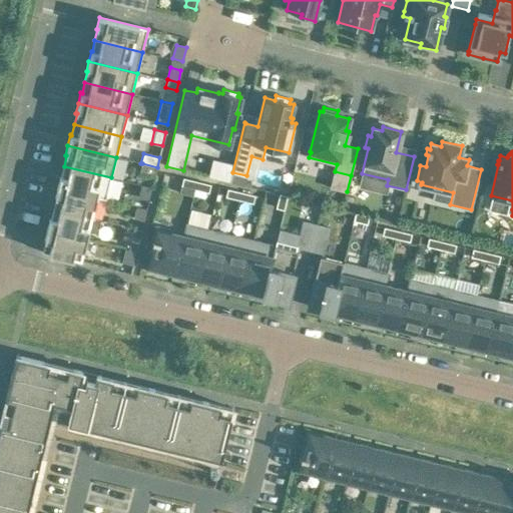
[(154,176),(157,167),(142,163),(141,166),(140,169),(140,172),(154,176)]
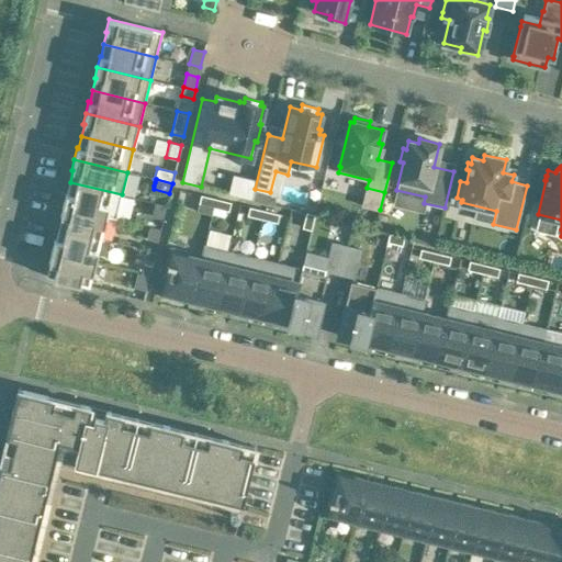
[(66,193),(63,205),(107,215),(116,217),(122,194),(70,182),(67,194),(66,193)]
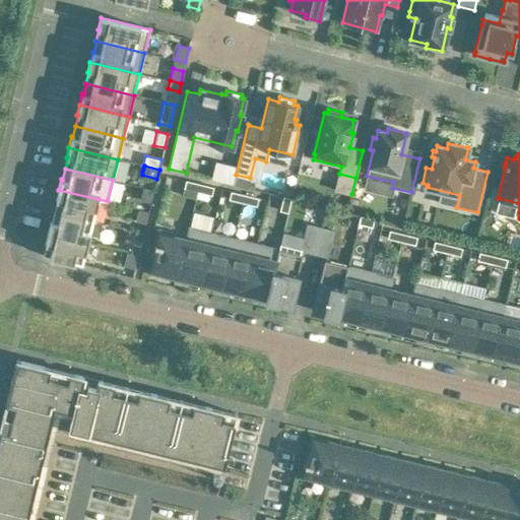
[(197,192),(199,184),(186,180),(184,188),(197,192)]
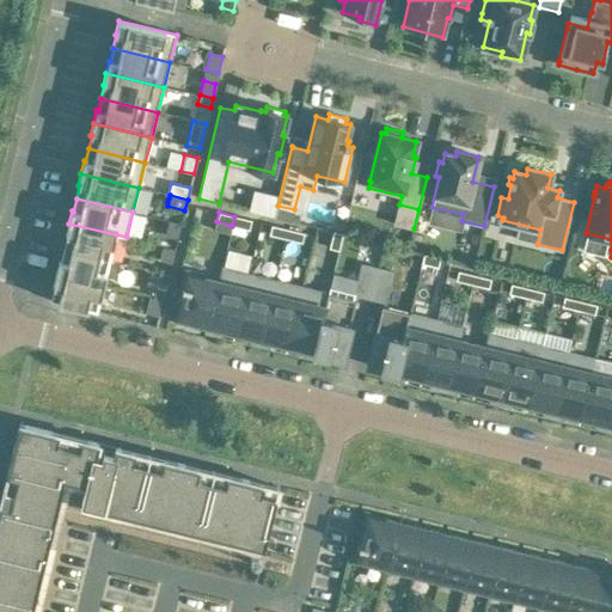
[(251,220),(234,216),(232,226),(249,230),(251,220)]
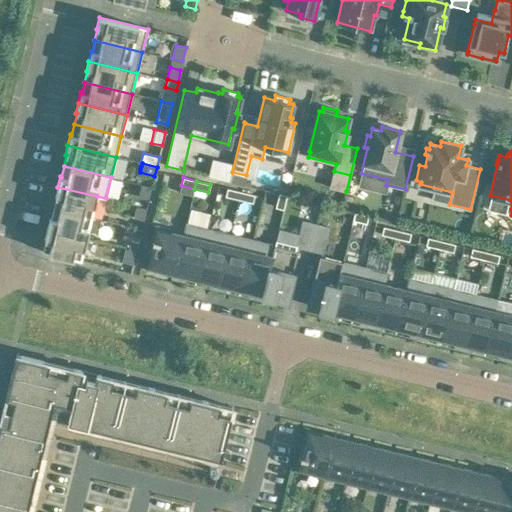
[(138,197),(149,199),(152,188),(141,185),(138,197)]
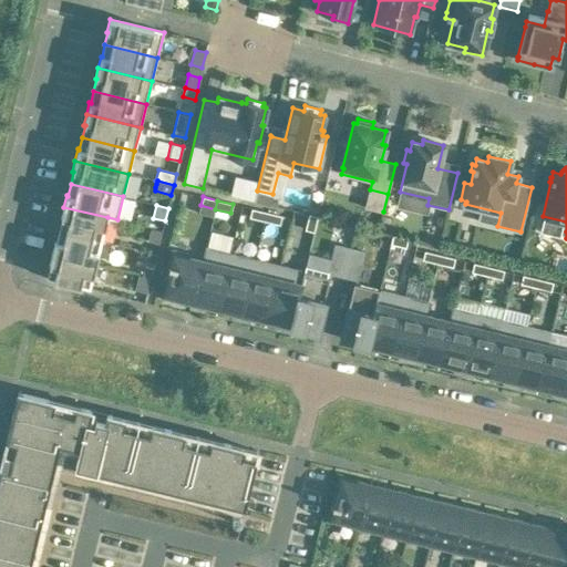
[(62,218),(59,230),(102,240),(107,217),(63,207),(61,218),(62,218)]
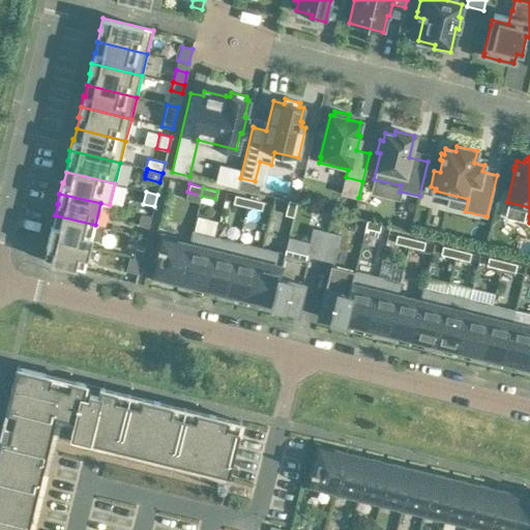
[(247,207),(249,199),(235,195),(233,203),(247,207)]
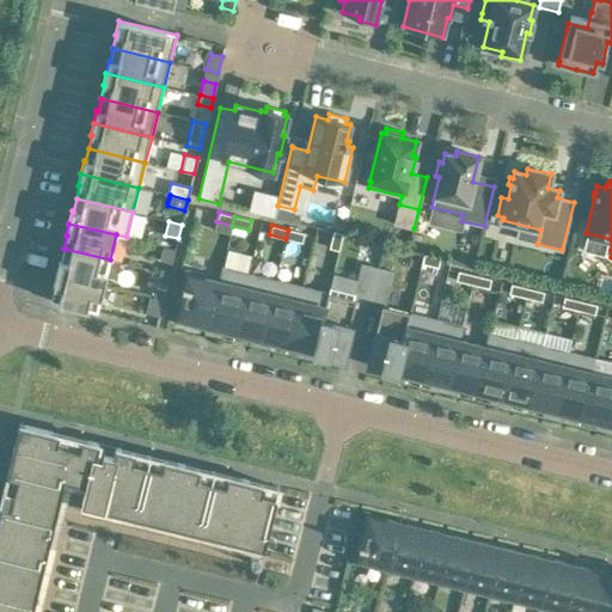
[(304,233),(288,230),(286,239),(301,243),(304,233)]
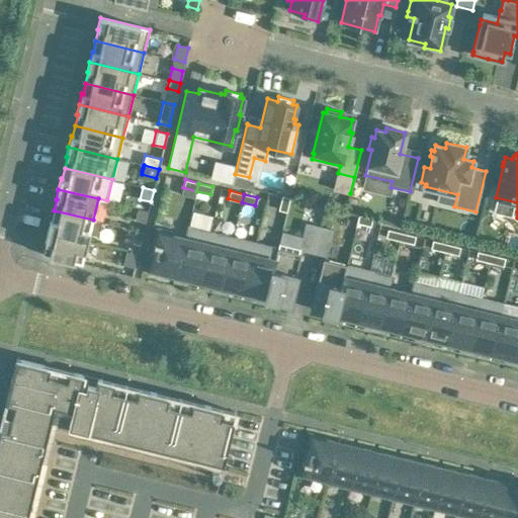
[(290,198),(282,196),(278,209),(286,211),(290,198)]
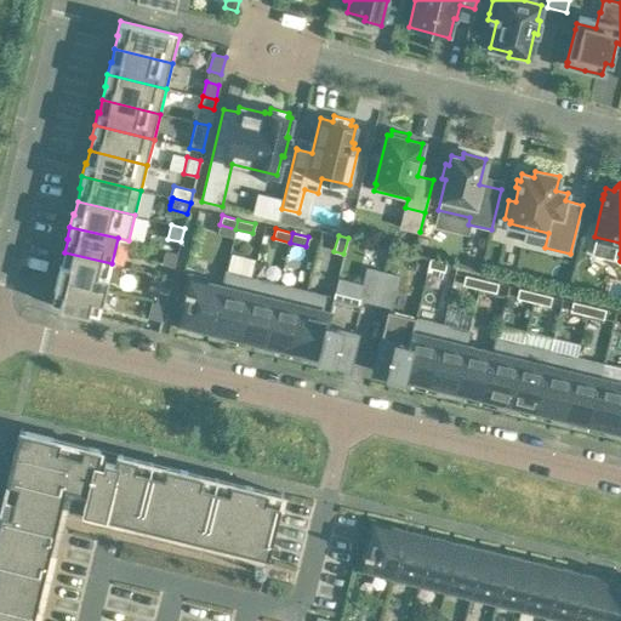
[(161,265),(175,267),(177,254),(165,250),(161,265)]
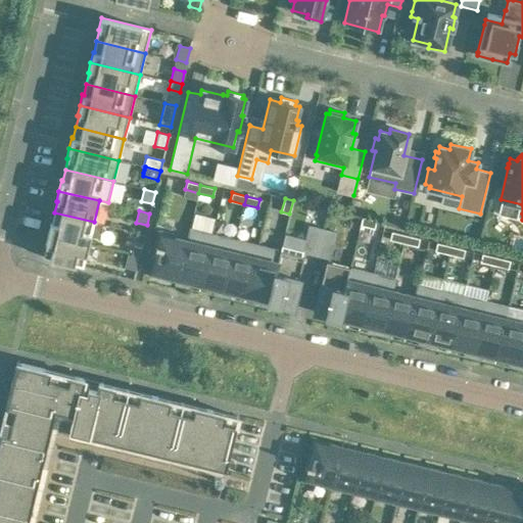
[(50,223),(48,234),(88,244),(94,222),(54,212),(52,224),(50,223)]
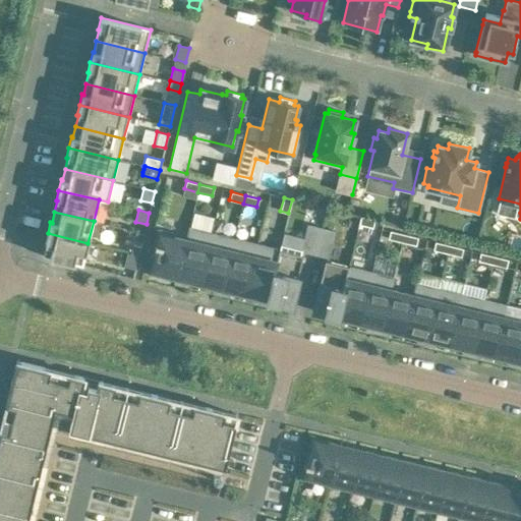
[(365,232),(368,218),(360,216),(357,230),(365,232)]
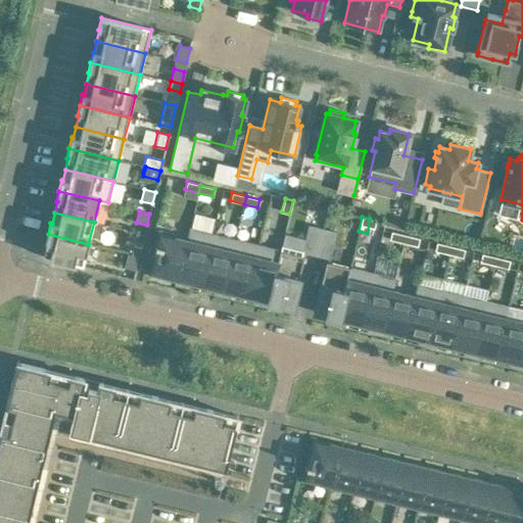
[(316,255),(323,229),(308,226),(302,251),(316,255)]
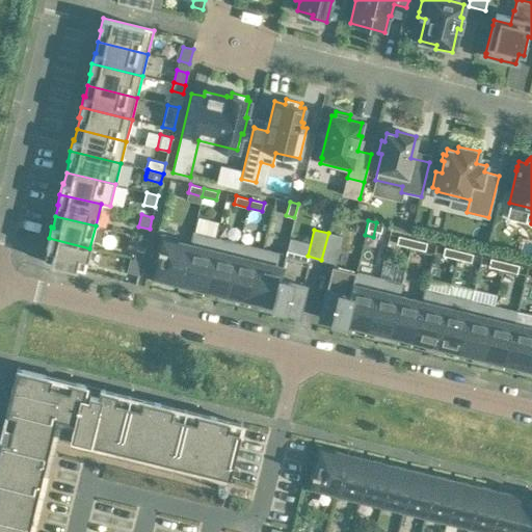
[(192,232),(189,244),(180,284),(179,289),(188,291),(188,290),(187,290),(188,286),(203,289),(215,238),(192,232)]
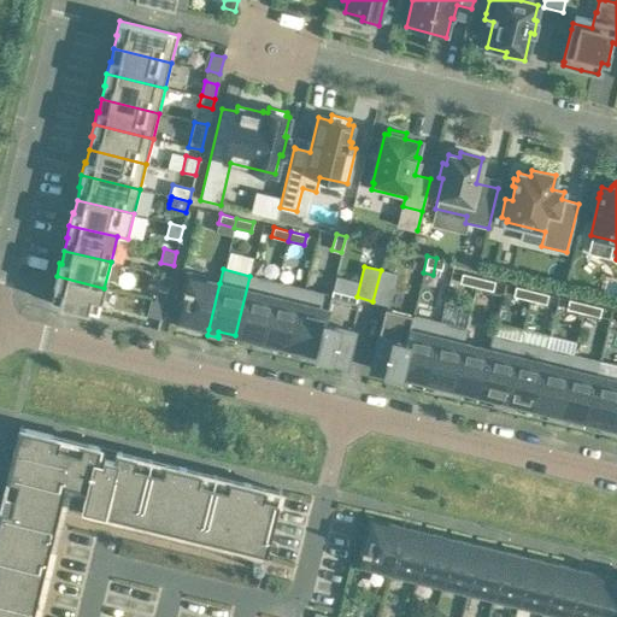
[(381,270),(372,301),(388,305),(397,275),(381,270)]
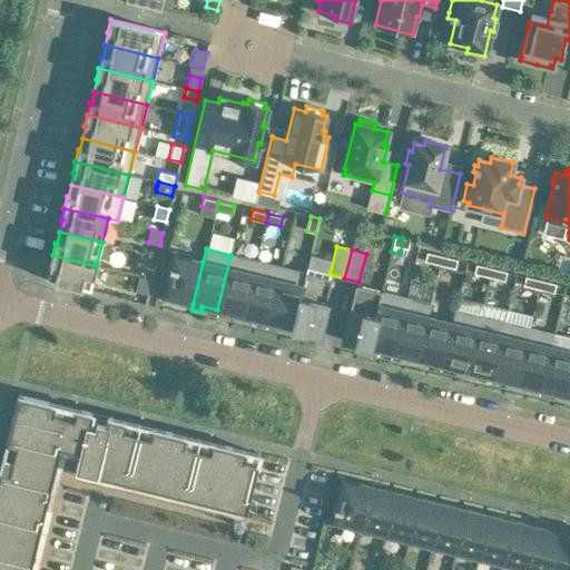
[(165,297),(193,304),(203,262),(189,258),(189,256),(174,252),(170,266),(169,266),(165,286),(167,286),(165,297)]
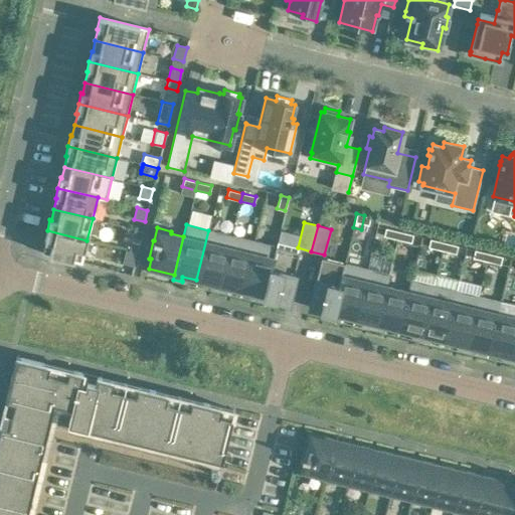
[(383,236),(397,239),(399,231),(385,228),(383,236)]
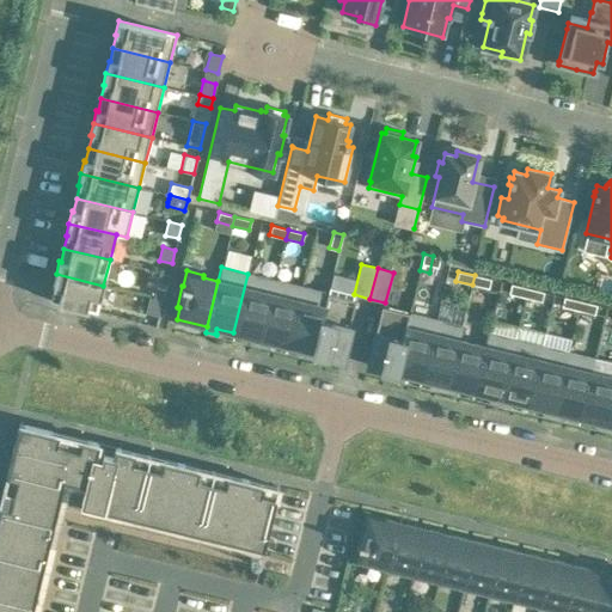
[(97,312),(103,286),(56,274),(53,287),(54,287),(51,301),(97,312)]
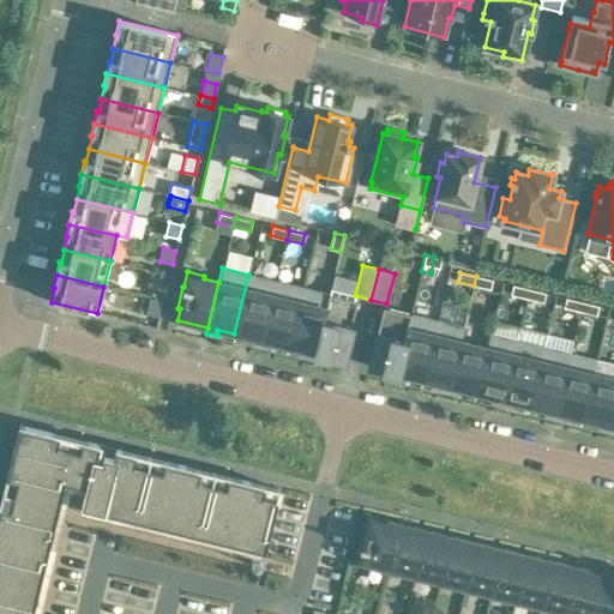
[(251,344),(260,347),(276,281),(248,275),(234,333),(252,338),(252,343),(251,343),(251,344)]
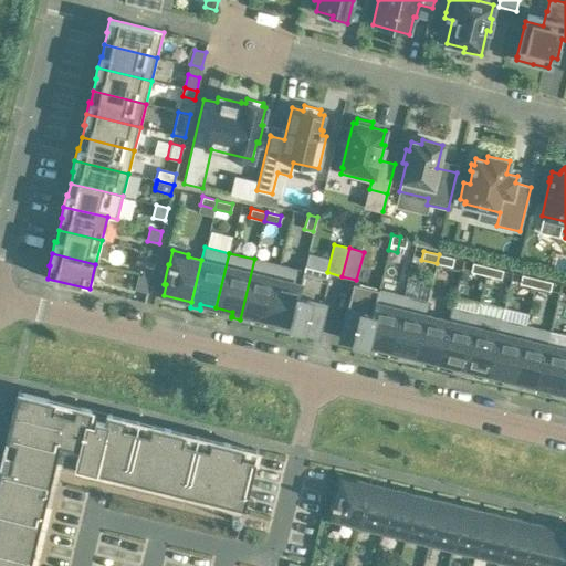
[(452,266),(454,258),(439,254),(437,263),(452,266)]
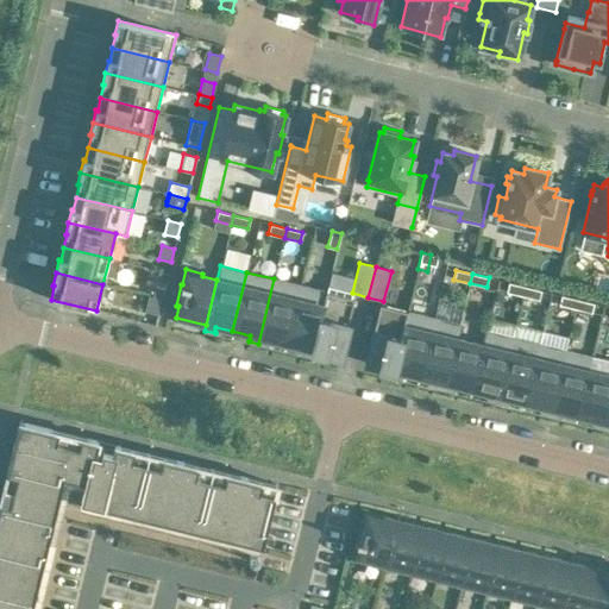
[(274,278),(258,344),(268,346),(268,345),(268,344),(269,339),(286,344),(300,286),(274,278)]
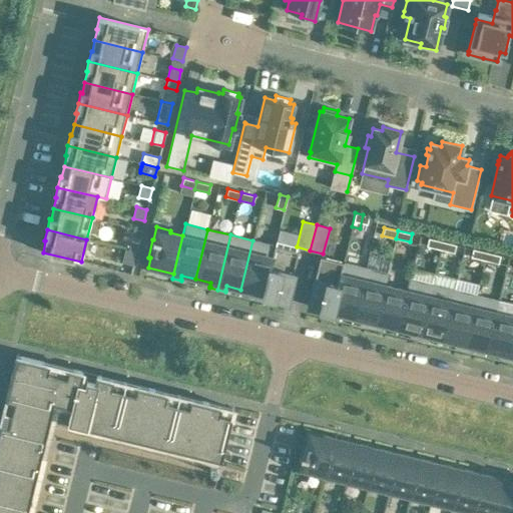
[(440,249),(442,241),(428,237),(427,245),(440,249)]
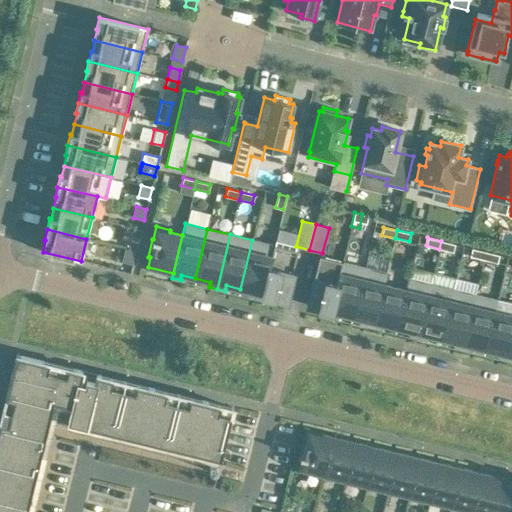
[(253,297),(261,299),(274,245),(252,240),(240,289),(255,293),(254,297),(253,296),(253,297)]
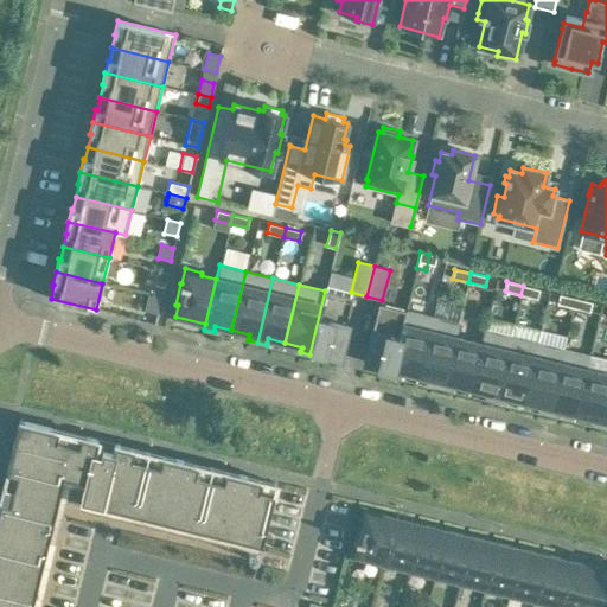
[(523,286),(521,295),(537,299),(540,289),(523,286)]
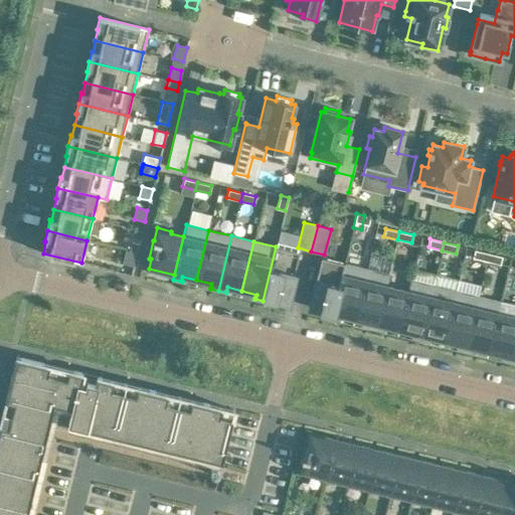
[(276,246),(263,301),(271,303),(272,302),(271,302),(272,298),(275,299),(276,298),(288,301),(300,252),(276,246)]
